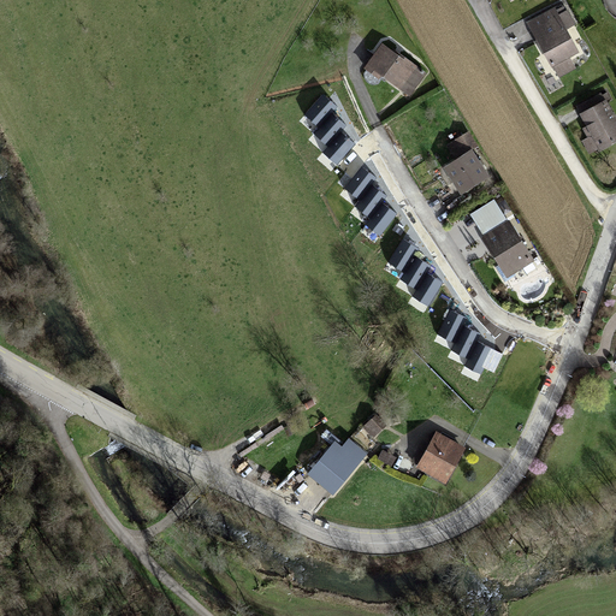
[(554,11),(529,24),(544,52),(550,65),(575,52),(554,11)]
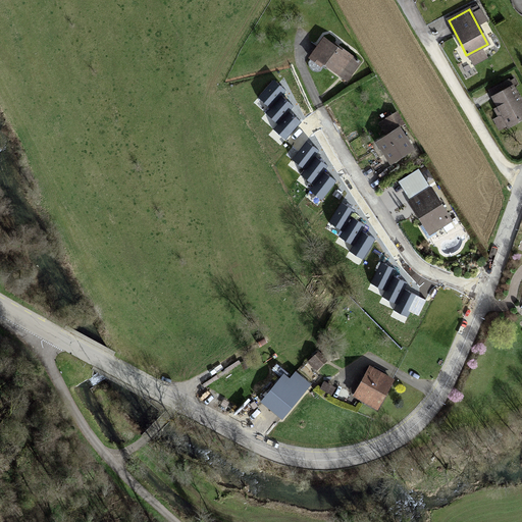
[(320,38),(308,56),(346,82),(358,63),(320,38)]
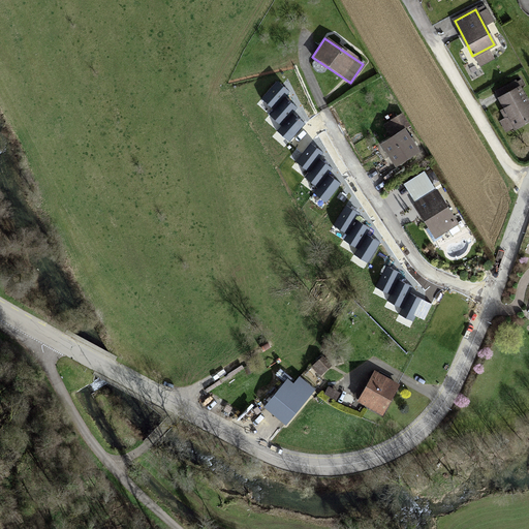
[(472,56),(467,44),(459,49),(464,60),(472,56)]
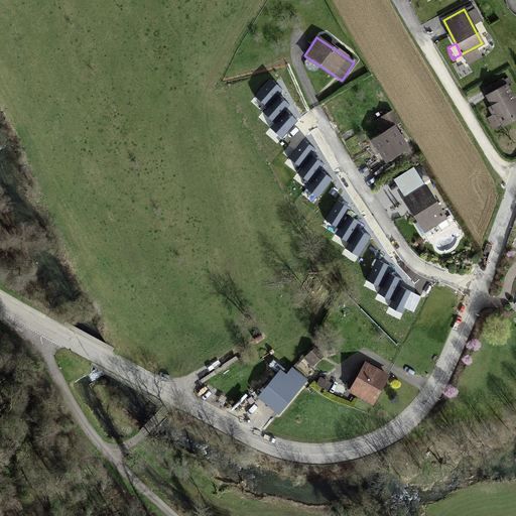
[(280,90),(270,81),(256,97),(266,106),(280,90)]
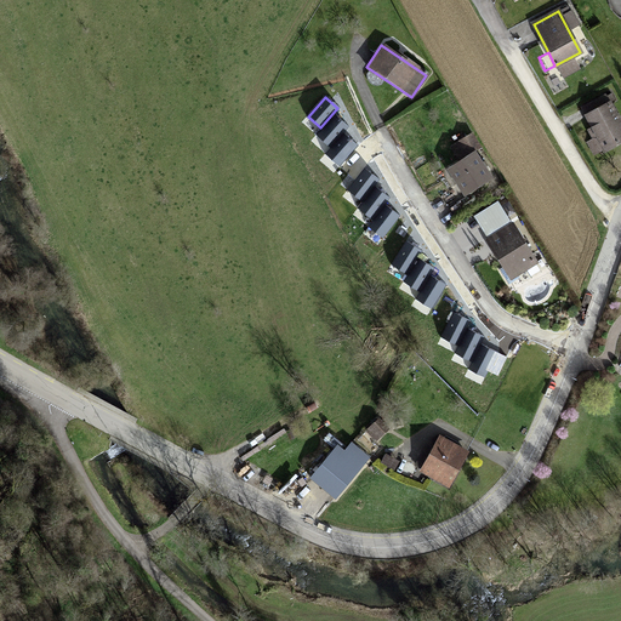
[(620,129),(607,102),(584,114),(597,137),(604,151),(620,141),(620,129)]
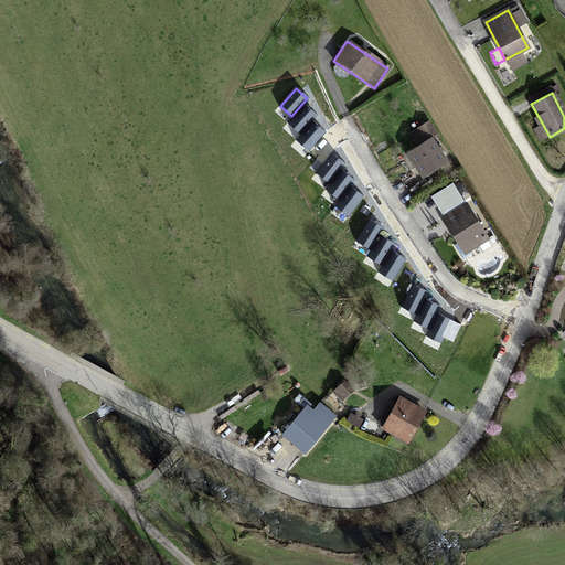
[(316,115),(305,105),(289,123),(300,132),(316,115)]
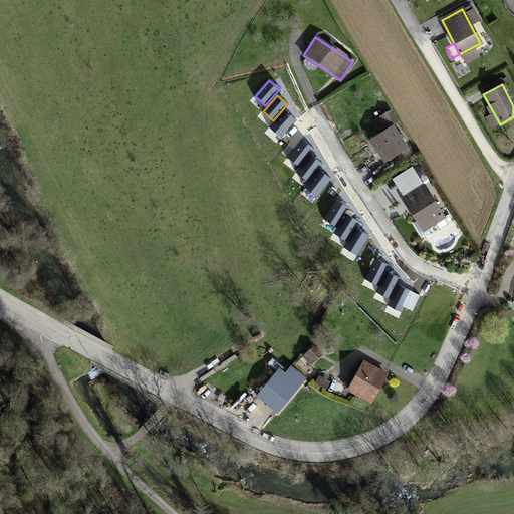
[(295,120),(285,111),(270,127),(281,137),(295,120)]
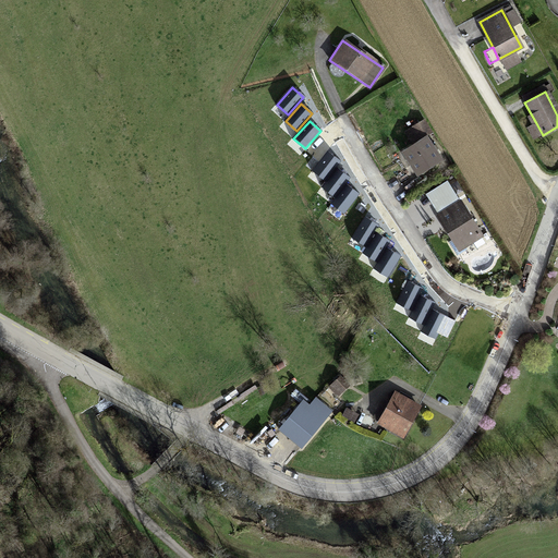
[(543,135),(536,123),(528,129),(534,141),(543,135)]
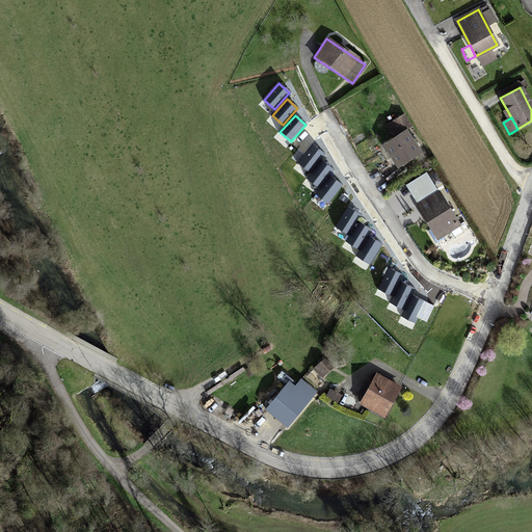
[(386,127),(393,137),(406,129),(400,118),(386,127)]
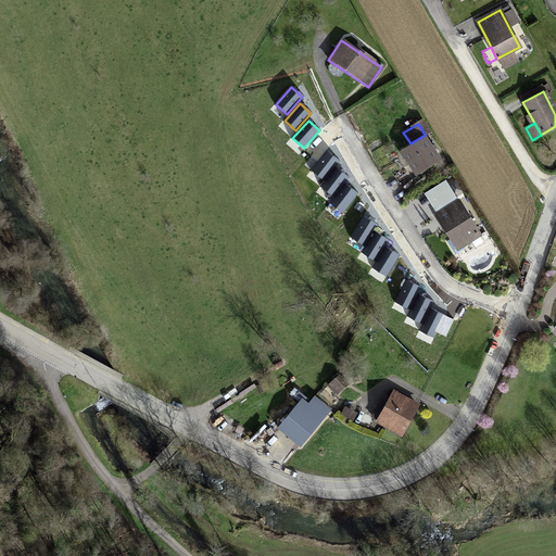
[(411,143),(400,151),(412,171),(438,155),(425,135),(411,143)]
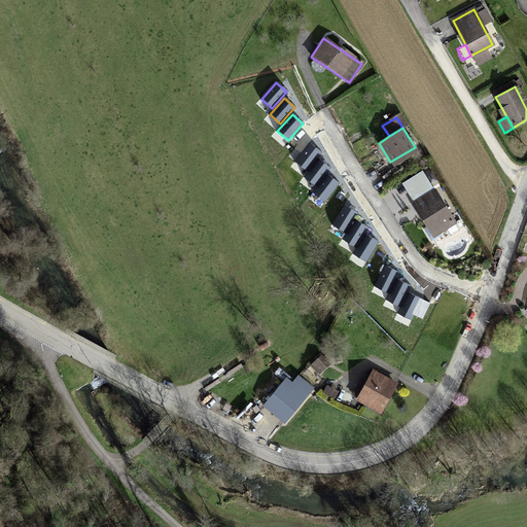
[(321,152),(310,143),(295,161),(307,170),(321,152)]
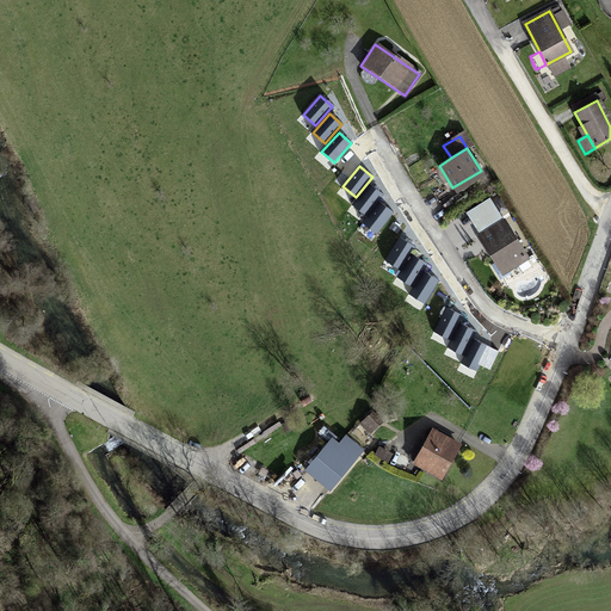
[(382,195),(370,185),(353,205),(366,215),(382,195)]
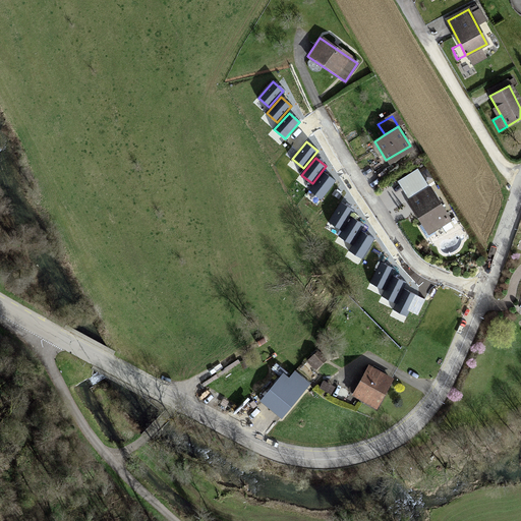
[(335,181),(324,173),(310,190),(322,198),(335,181)]
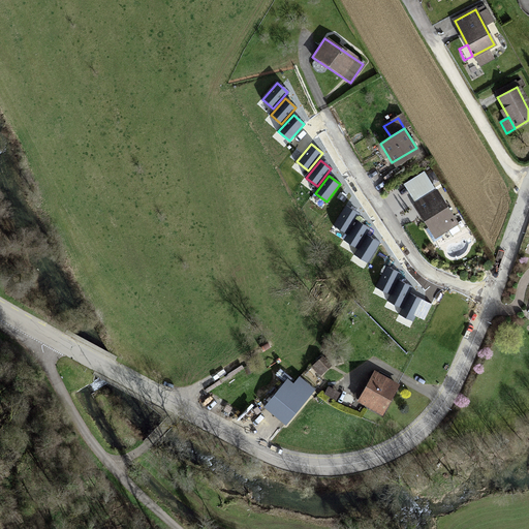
[(435,189),(413,204),(435,236),(457,222),(435,189)]
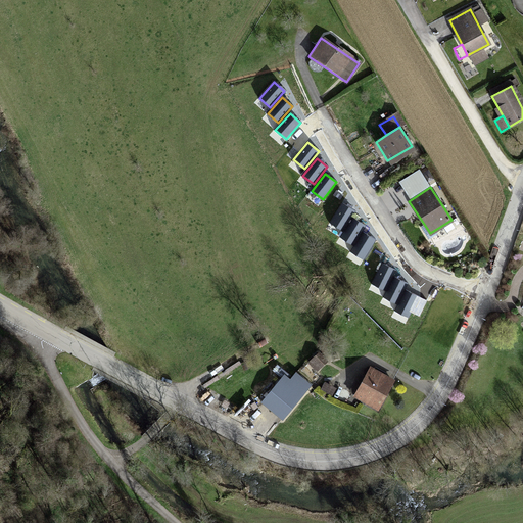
[(353,211),(341,204),(330,223),(342,230),(353,211)]
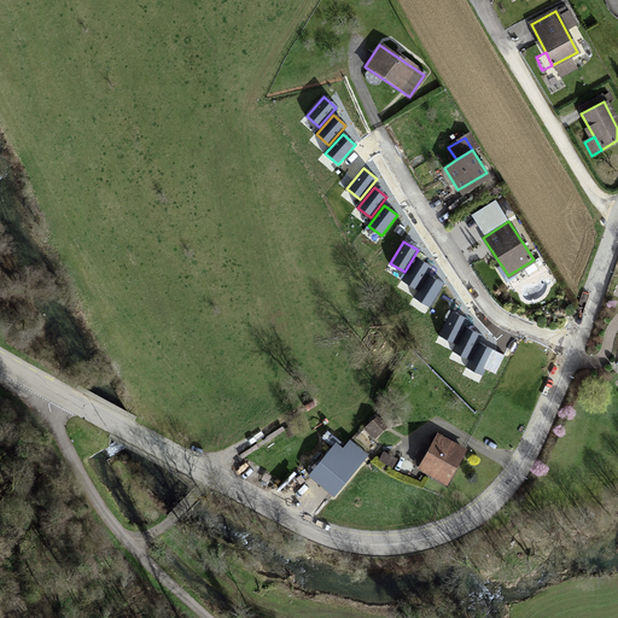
[(431,267),(417,258),(403,281),(418,290),(431,267)]
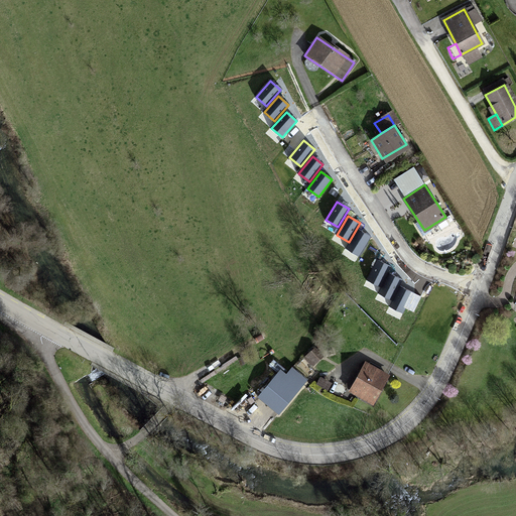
[(370,237),(358,231),(347,249),(359,256),(370,237)]
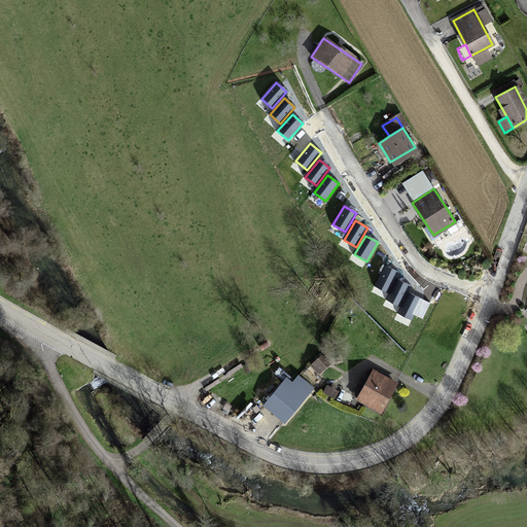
[(398,273),(386,267),(376,286),(388,292),(398,273)]
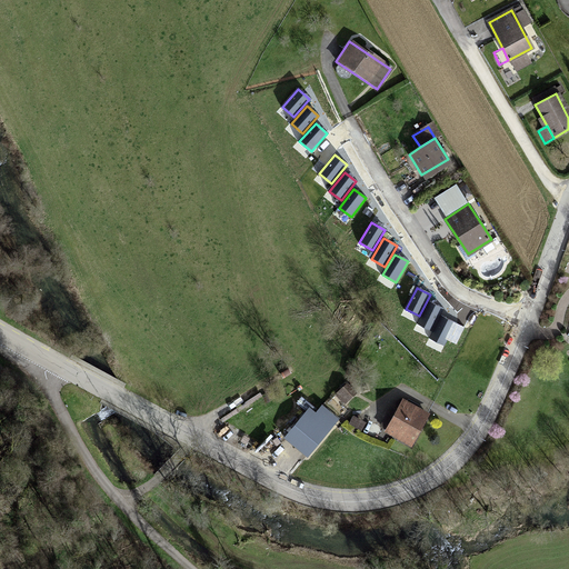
[(442,310),(429,303),(418,325),(431,331),(442,310)]
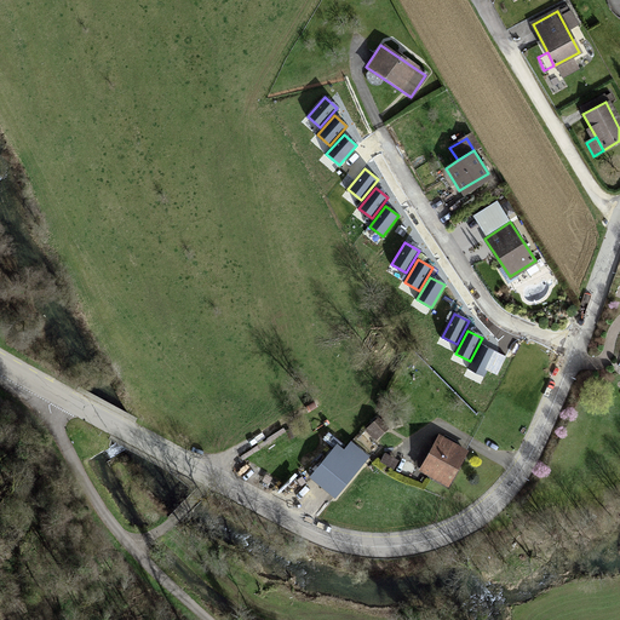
[(495,352),(481,345),(469,368),(483,375),(495,352)]
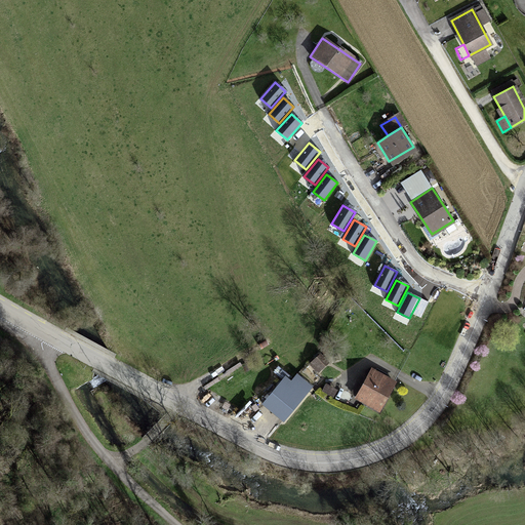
[(328,362),(320,354),(311,364),(319,372),(328,362)]
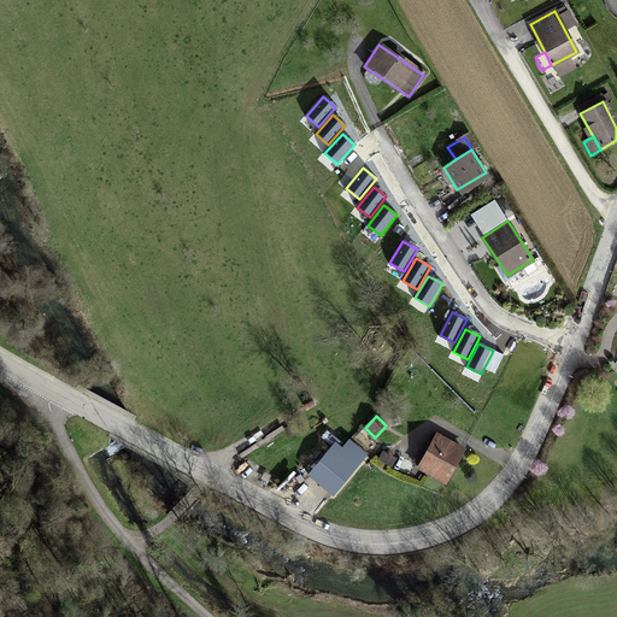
[(435,434),(419,464),(450,479),(464,448),(435,434)]
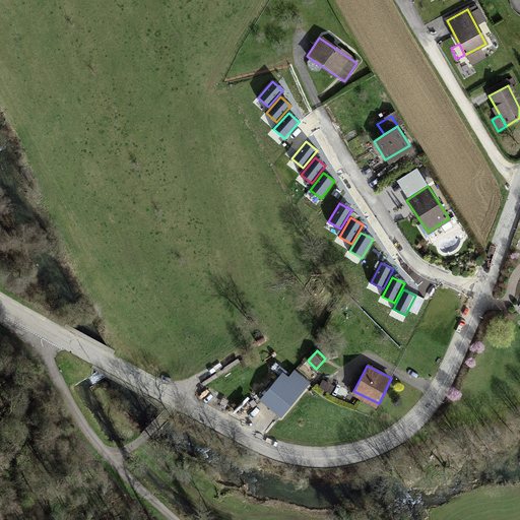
[(282,374),(260,400),(281,417),(310,383),(296,372),(288,379),(282,374)]
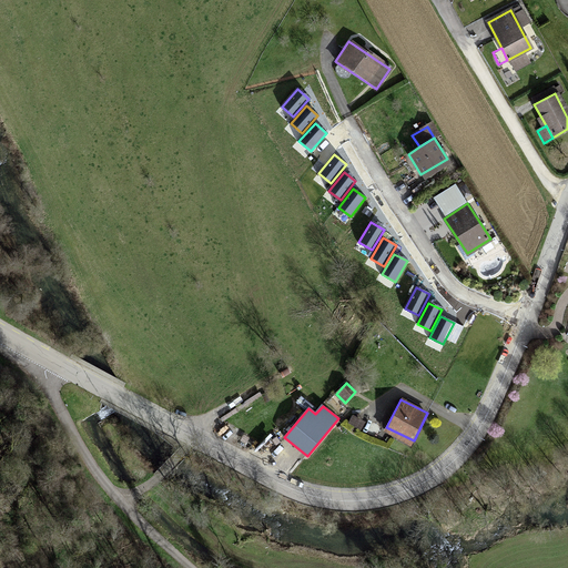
[(361,430),(365,422),(352,415),(347,424),(361,430)]
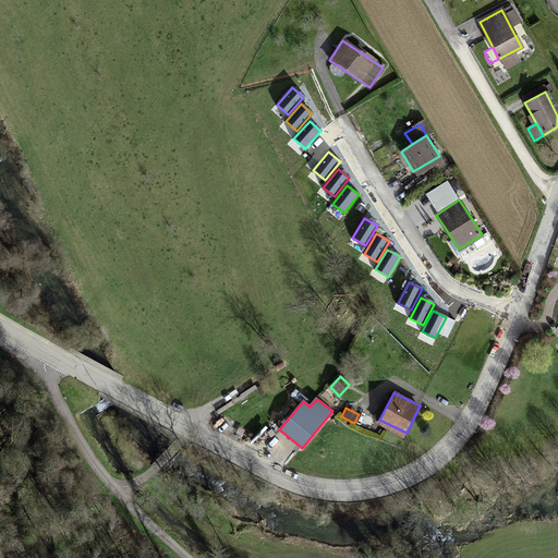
All buildings are outlined.
